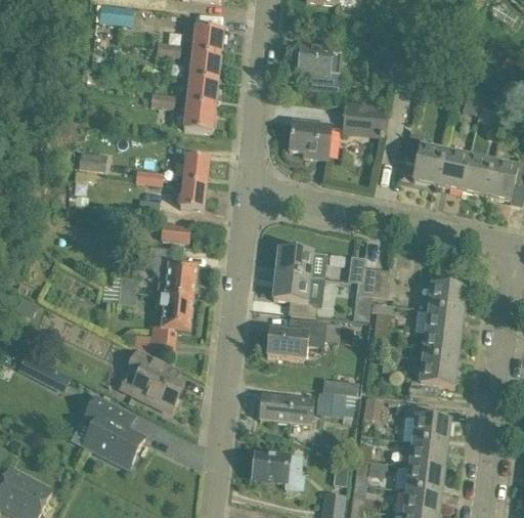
[(488,0),(485,4),(501,16),(510,6),(501,0),(488,0)]
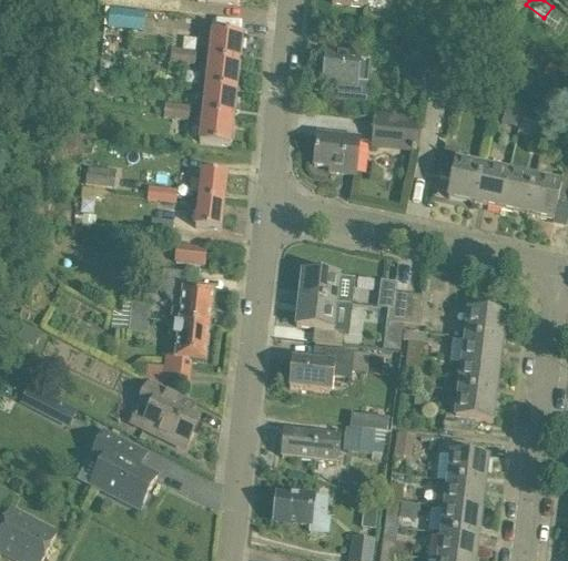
[(144,8),(110,4),(108,22),(142,27),(144,8)]
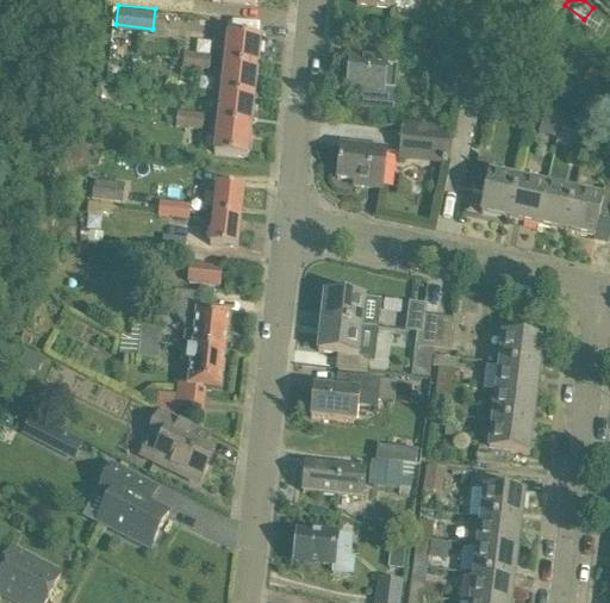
[(224,60),(257,63),(260,33),(228,30),(224,60)]
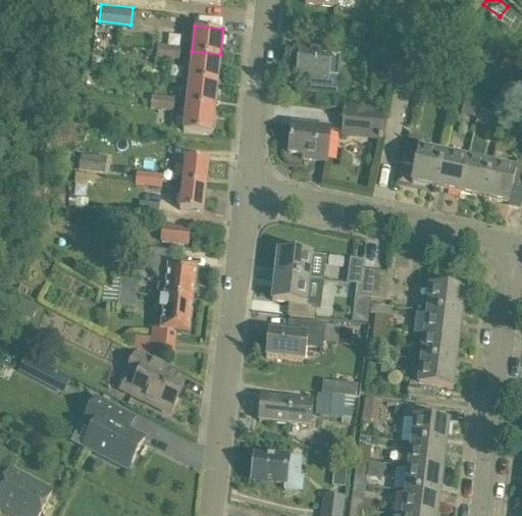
[(167,55),(168,43),(157,42),(156,54),(167,55)]
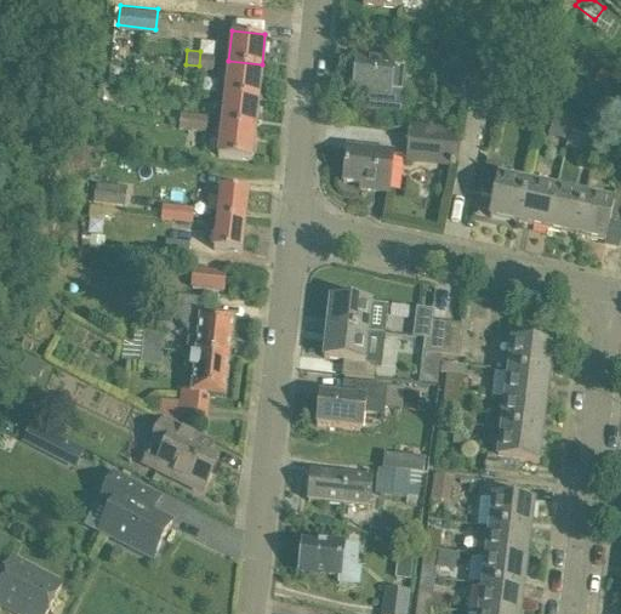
[(212,67),(215,52),(200,51),(199,66),(212,67)]
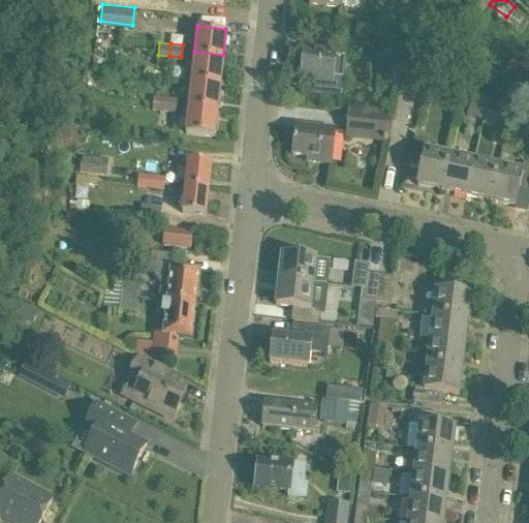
[(341,92),(345,51),(335,50),(335,49),(304,45),(301,73),(314,74),(312,90),(341,92)]
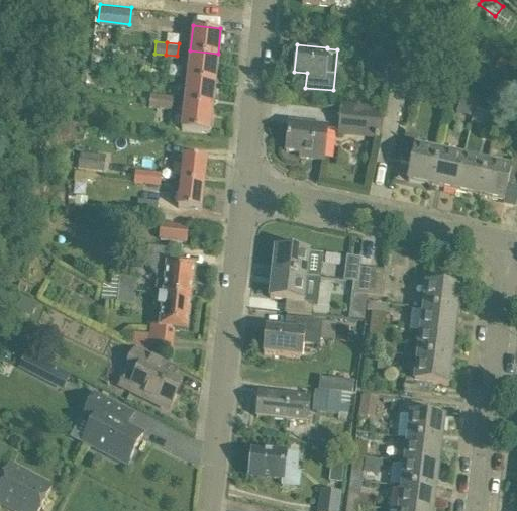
[(190,50),(187,76),(215,79),(218,54),(190,50)]
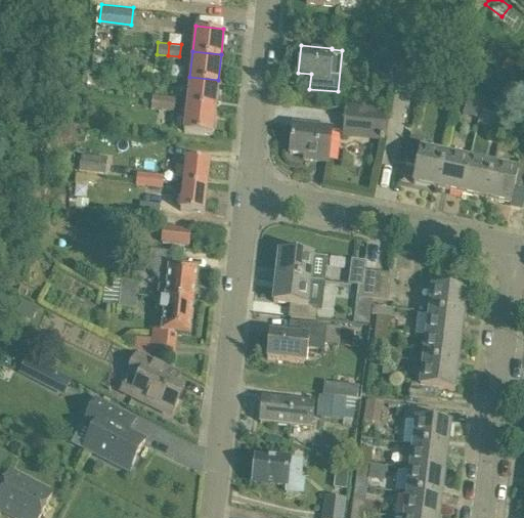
[(373,69),(394,75),(397,58),(379,51),(373,69)]
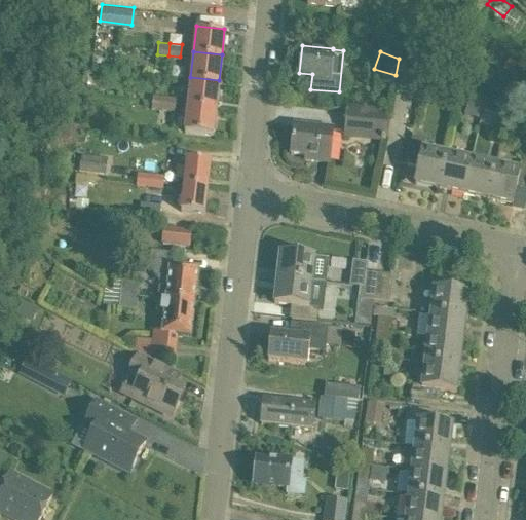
[(399,59),(396,75),(395,87),(407,88),(412,63),(399,59)]
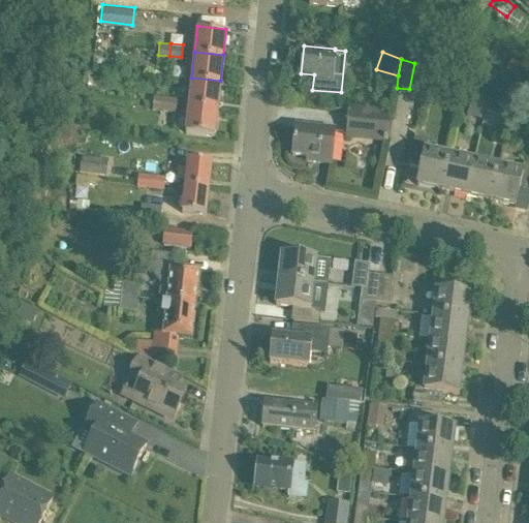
[(220,81),(191,78),(189,103),(217,106),(220,81)]
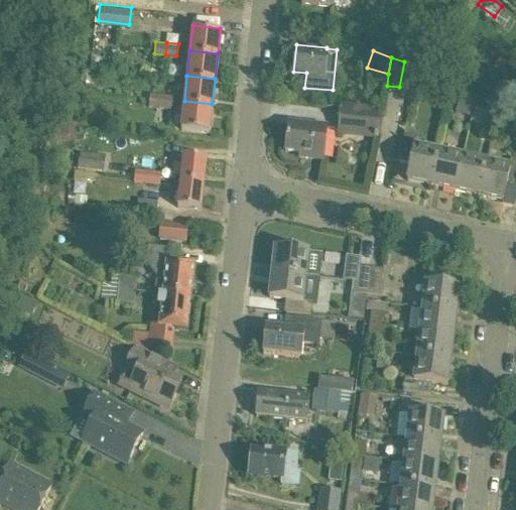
[(448,85),(438,80),(433,92),(443,97),(448,85)]
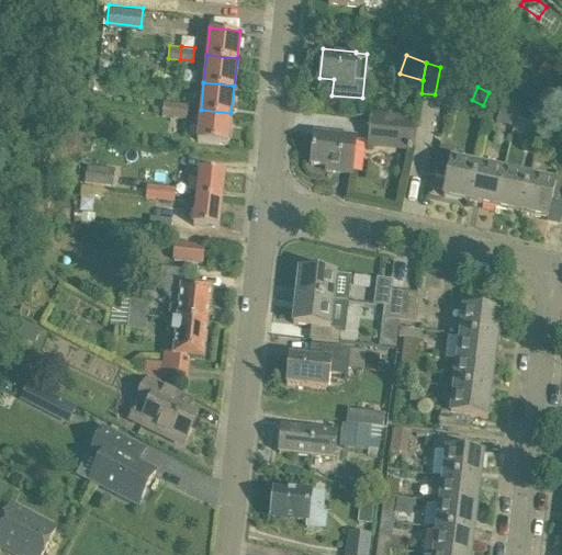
[(515,113),(519,100),(503,94),(498,108),(515,113)]
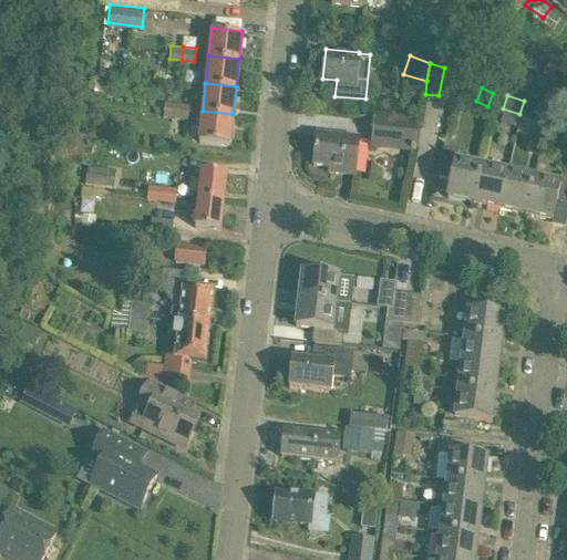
[(176,114),(177,101),(165,100),(163,113),(176,114)]
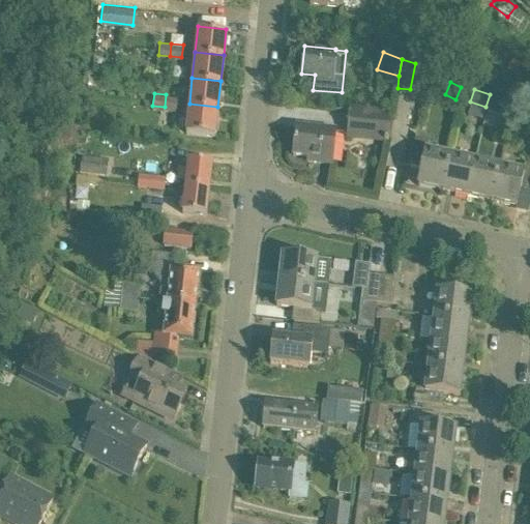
[(176,108),(177,95),(166,94),(165,107),(176,108)]
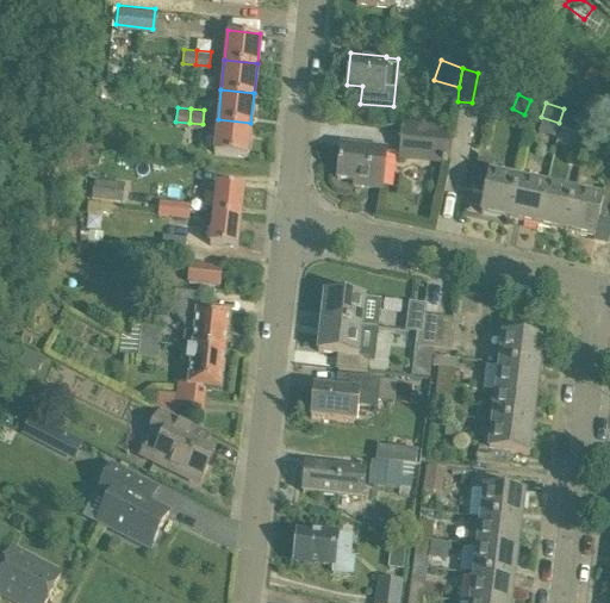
[(580,114),(564,109),(559,123),(576,129),(580,114)]
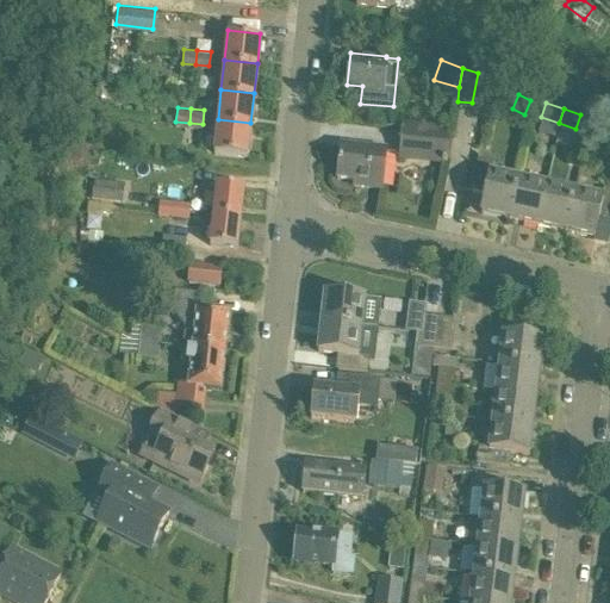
[(250,123),(218,119),(215,149),(247,153),(250,123)]
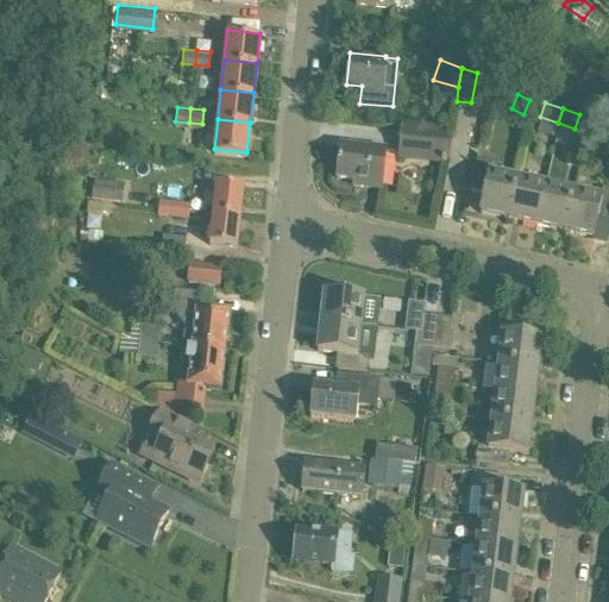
[(445,157),(449,124),(402,119),(400,146),(435,151),(434,156),(445,157)]
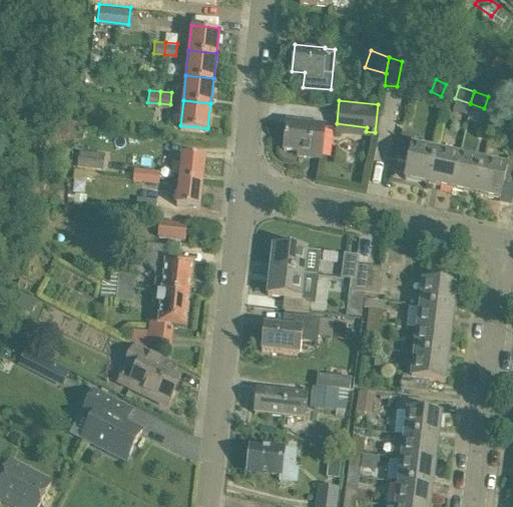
[(321,153),(325,121),(287,117),(284,144),(298,146),(297,151),(321,153)]
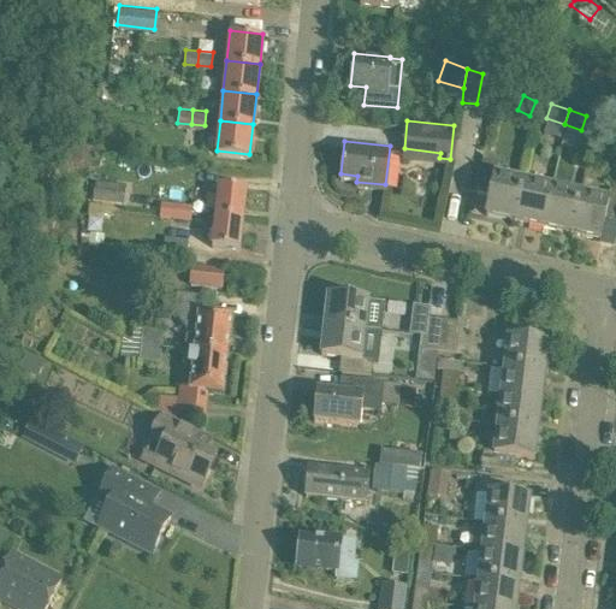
[(514,217),(523,176),(496,170),(497,159),(481,155),(475,188),(490,190),(485,211),(514,217)]
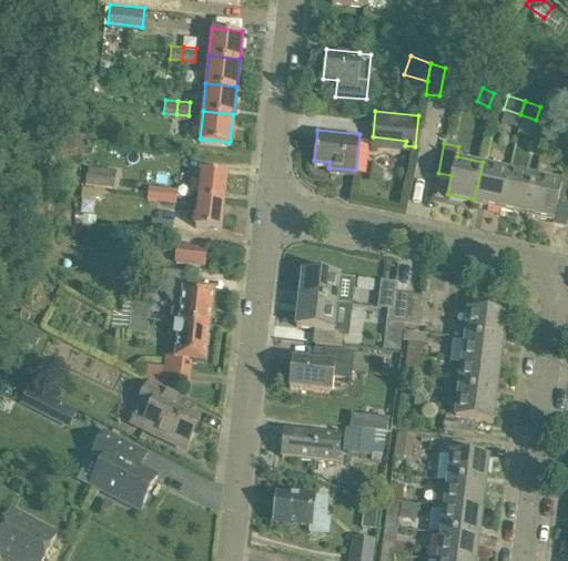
[(508,167),(483,162),(474,200),(500,205),(508,167)]
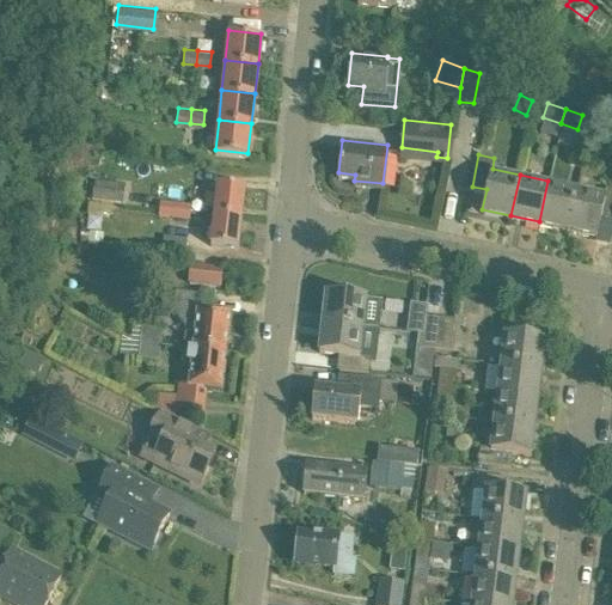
[(95,177),(92,195),(122,199),(124,182),(95,177)]
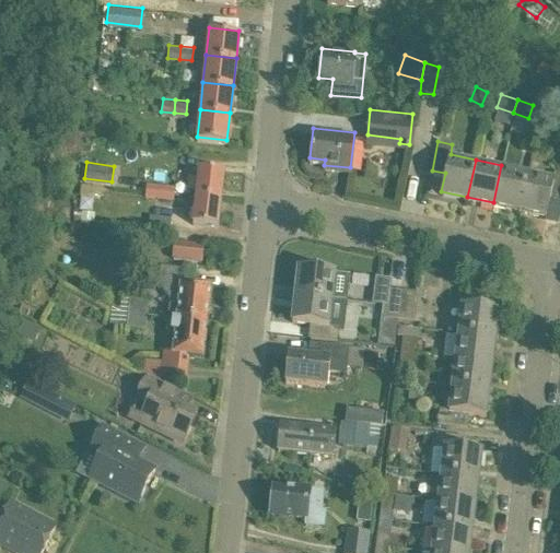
[(195,192),(220,196),(223,168),(198,165),(195,192)]
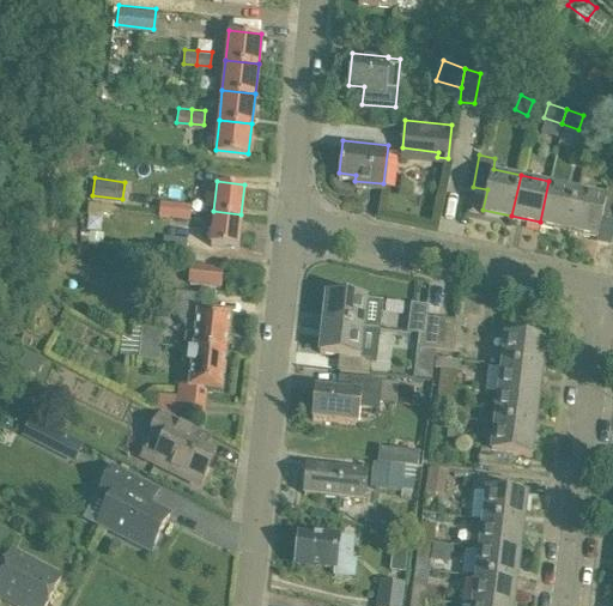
[(576,187),(548,181),(540,222),(568,228),(576,187)]
